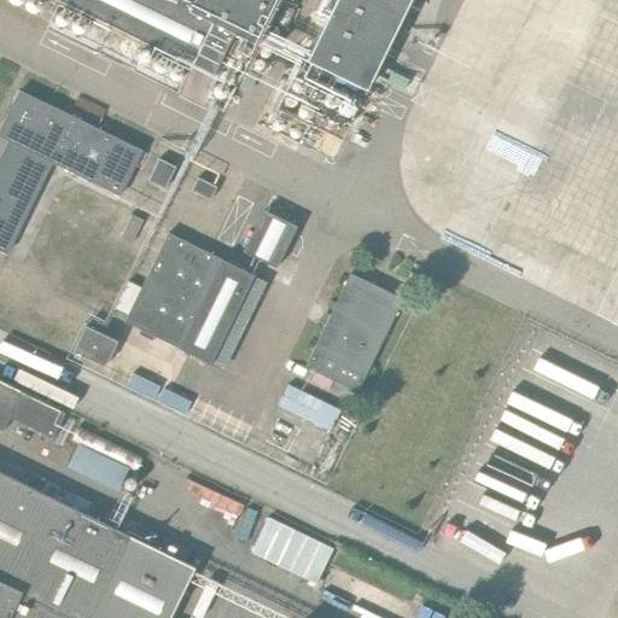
[(257,44),(279,0),(59,0),(214,76),(235,33),(257,44)]
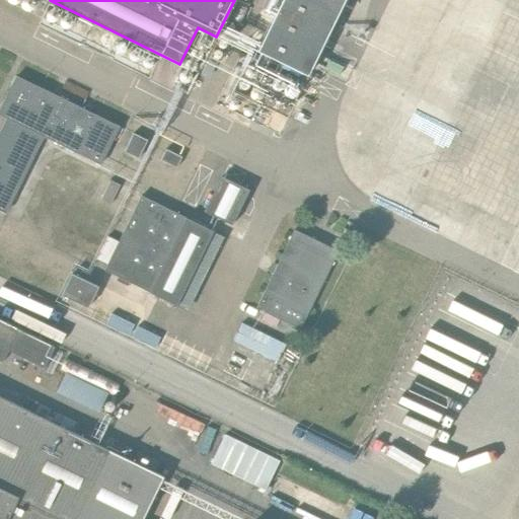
[(282,0),(257,51),(308,76),(345,0),(282,0)]
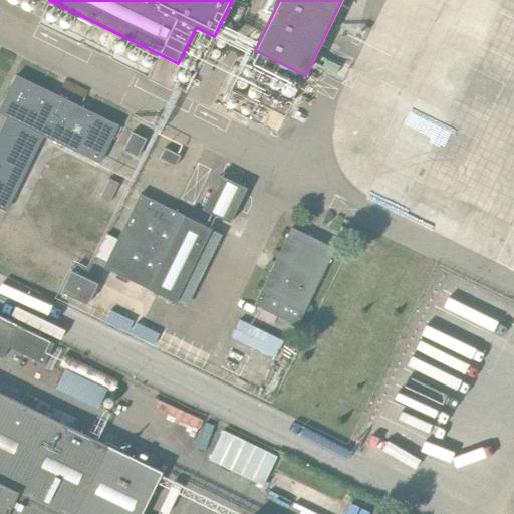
[(132,133),(122,151),(137,158),(146,140),(132,133)]
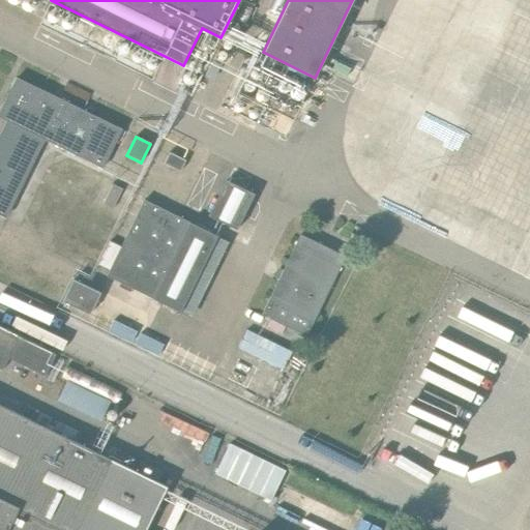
[(164,164),(180,172),(185,160),(169,152),(164,164)]
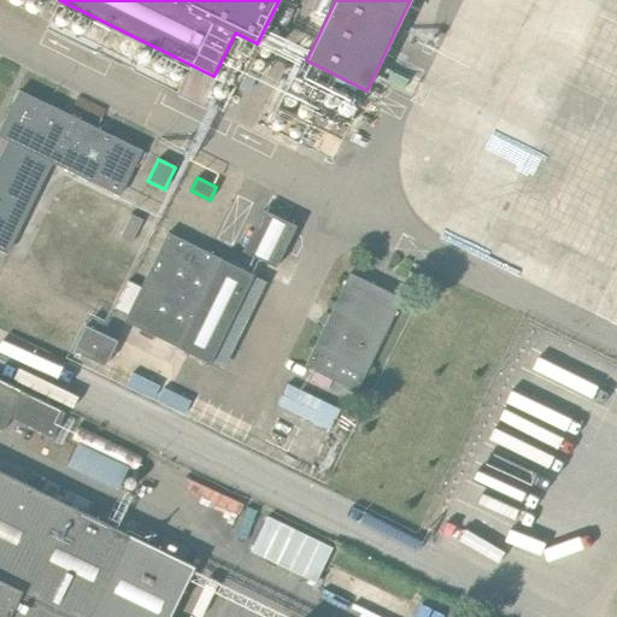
[(107,198),(95,192),(88,209),(99,215),(107,198)]
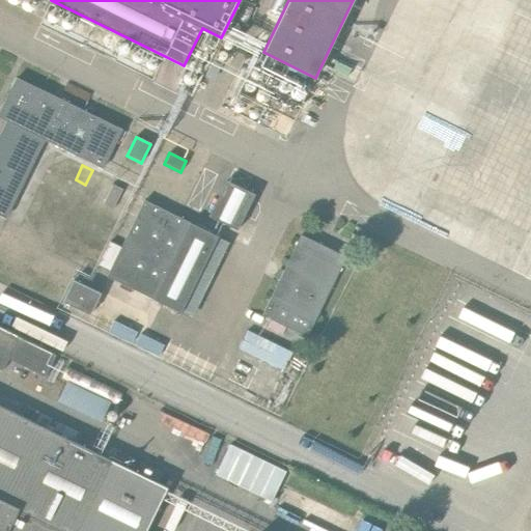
[(227,180),(208,217),(238,231),(255,195),(227,180)]
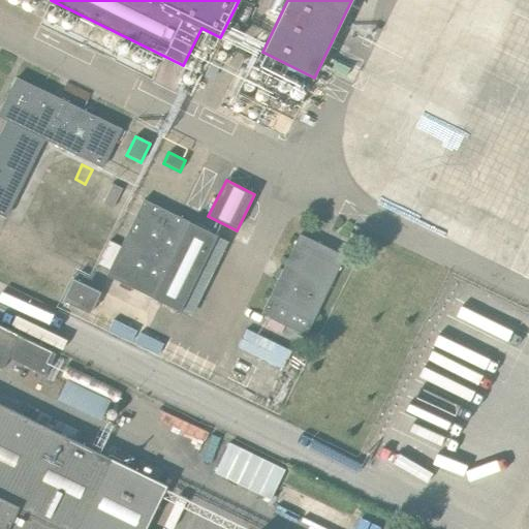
[(124,189),(115,185),(105,205),(114,209),(124,189)]
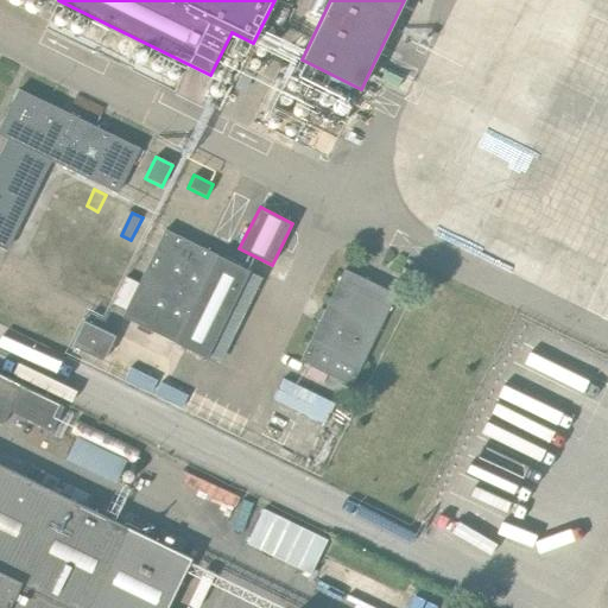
[(165,229),(122,317),(208,359),(249,272),(165,229)]
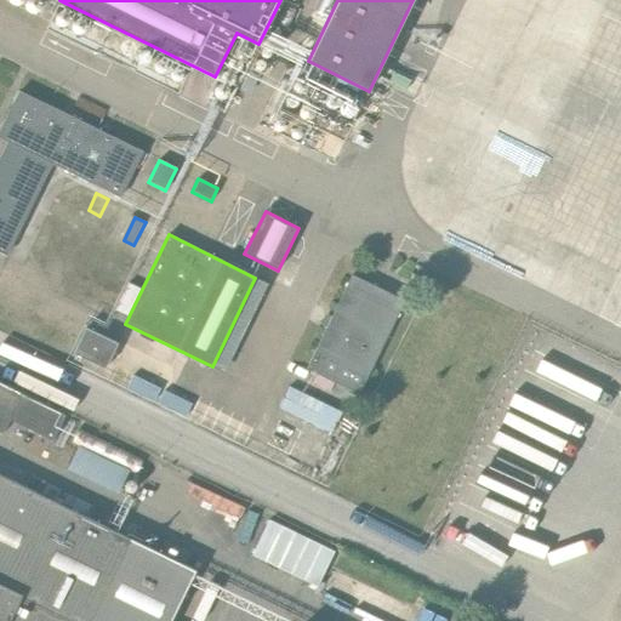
[(306,369),(359,394),(404,301),(352,275),(331,317),(325,314),(320,325),(326,328),(306,369)]
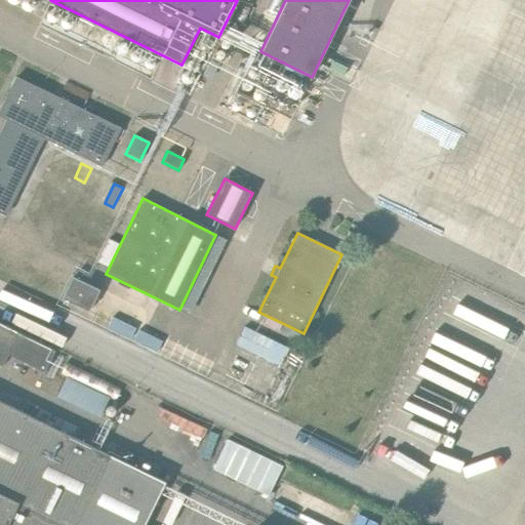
[(111,259),(120,240),(112,236),(103,255),(111,259)]
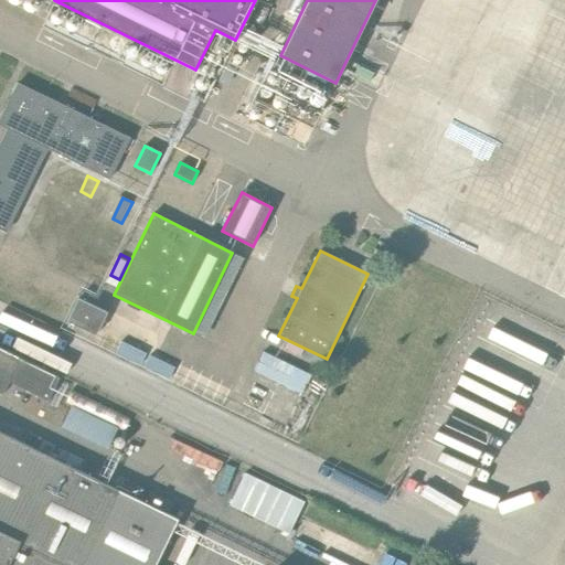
[(72,323),(102,337),(113,313),(83,300),(72,323)]
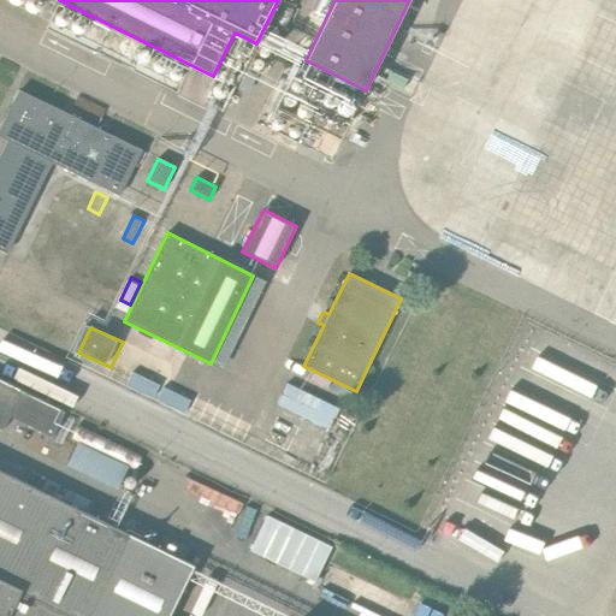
[(132,371),(126,384),(154,397),(160,385),(160,384),(132,371)]
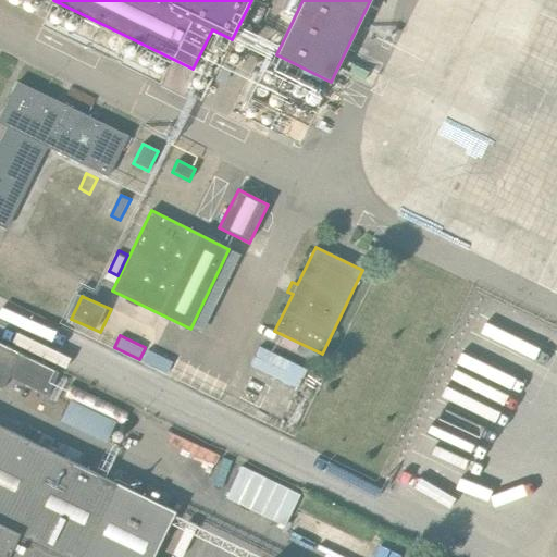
[(57,378),(59,372),(20,353),(0,343),(0,371),(8,375),(48,395),(57,378)]
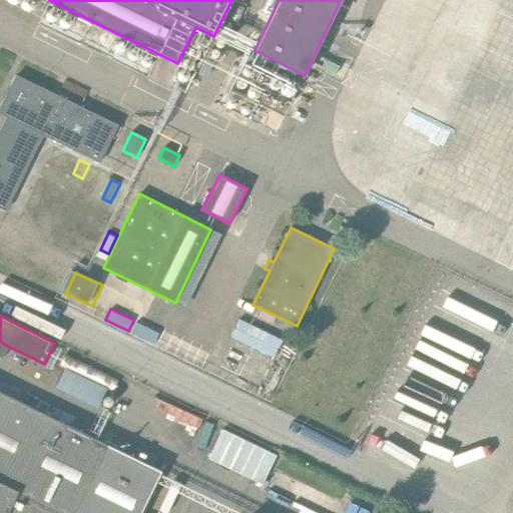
[(279,355),(286,334),(239,318),(232,339),(279,355)]
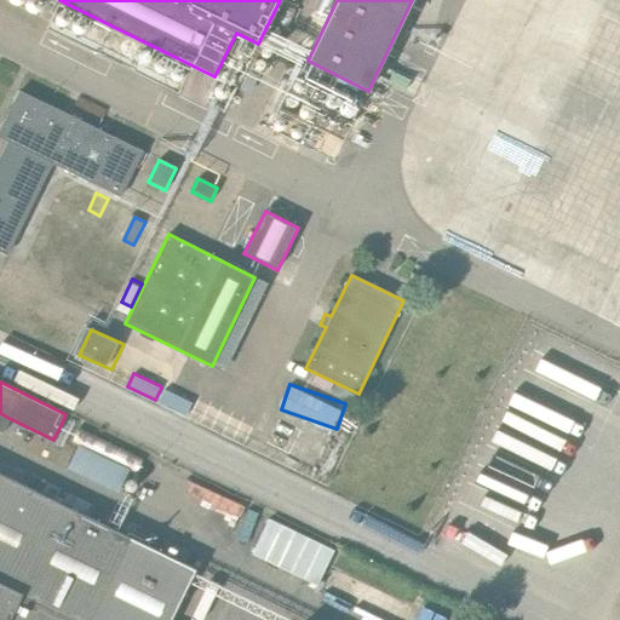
[(165,389),(159,401),(185,414),(191,402),(193,401),(165,388),(165,389)]
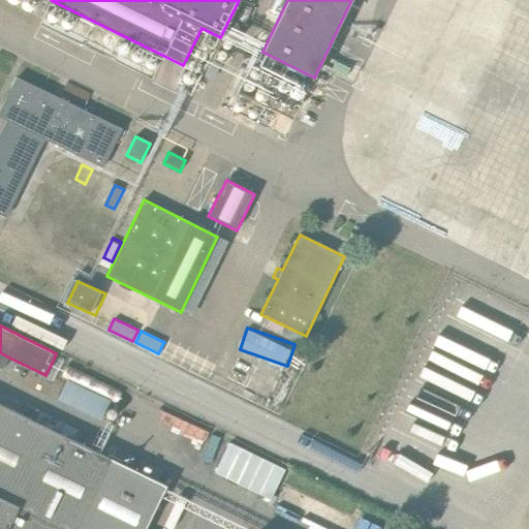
[(66,379),(61,400),(106,412),(113,391),(66,379)]
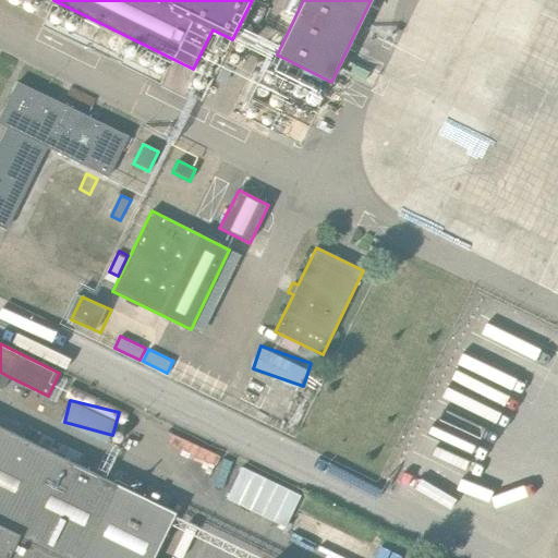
[(0,557),(154,557),(177,513),(0,426),(0,557)]
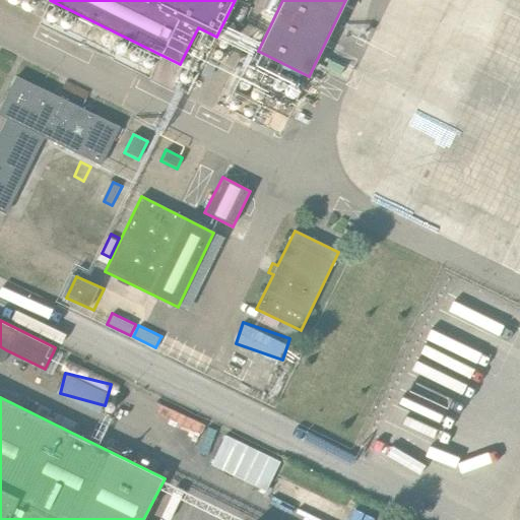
[(226,432),(213,464),(270,488),(283,455),(226,432)]
